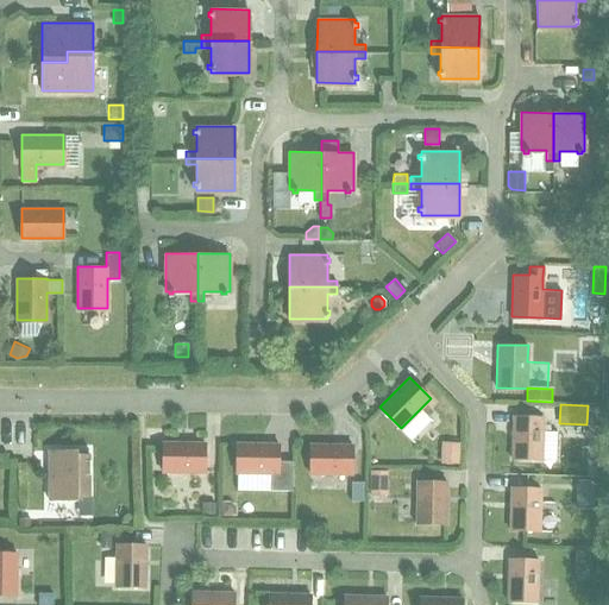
[(513,415),(512,458),(556,459),(557,430),(542,429),(542,416),(513,415)]
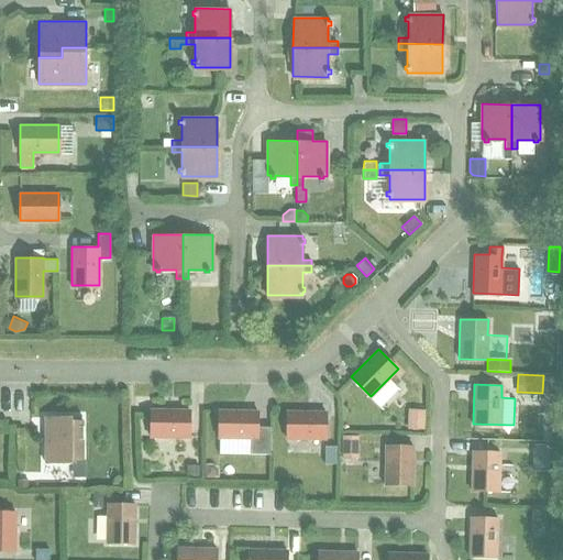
[(151,408),(150,436),(189,436),(189,408),(151,408)]
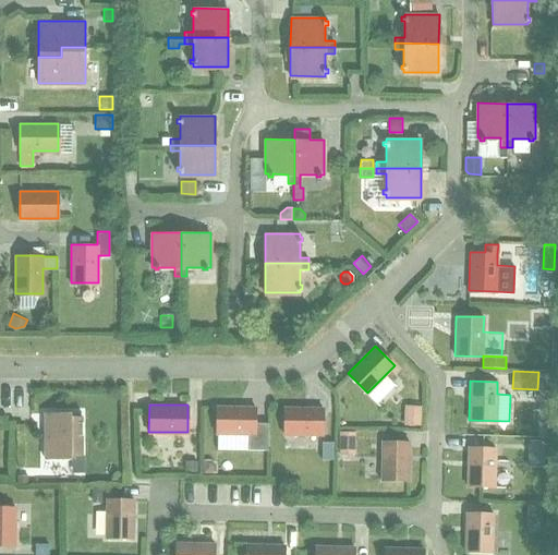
[(217,405),(216,433),(246,433),(245,448),(267,448),(268,422),(255,421),(255,406),(217,405)]
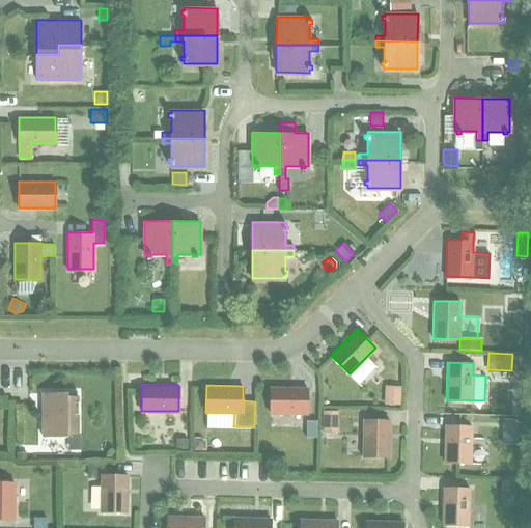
[(271,386),(270,413),(307,413),(307,387),(271,386)]
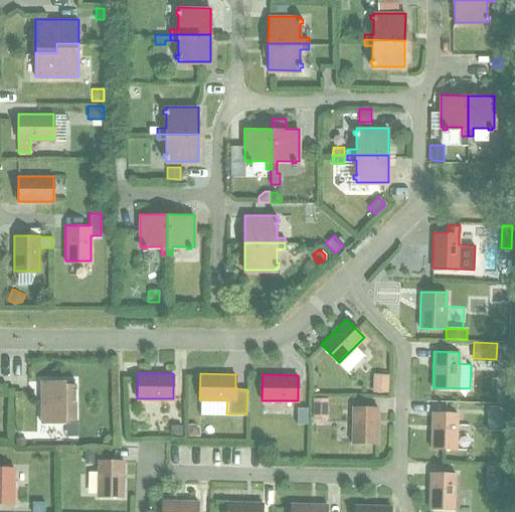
[(372,374),(371,393),(387,393),(388,376),(372,374)]
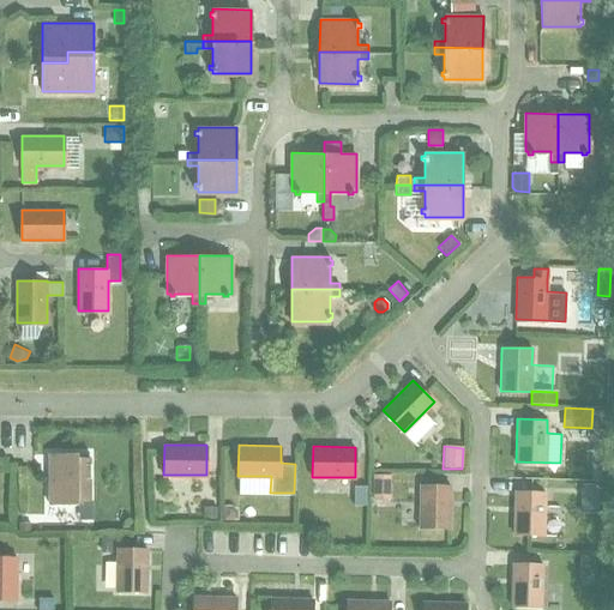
[(49,503),(76,503),(78,503),(78,499),(90,499),(90,452),(49,452),(49,503)]
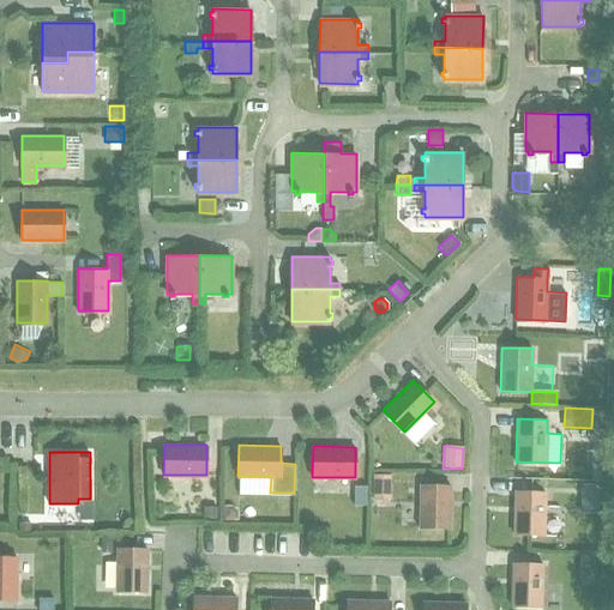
[(390,476),(372,476),(372,501),(390,501),(390,476)]
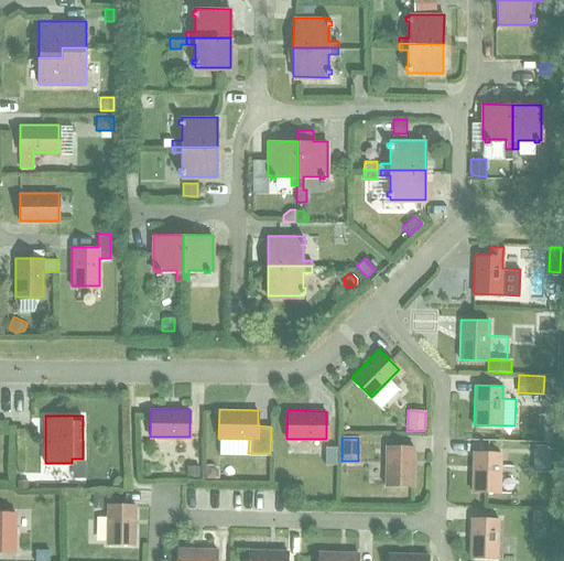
[(413,445),(386,445),(384,484),(413,485),(413,445)]
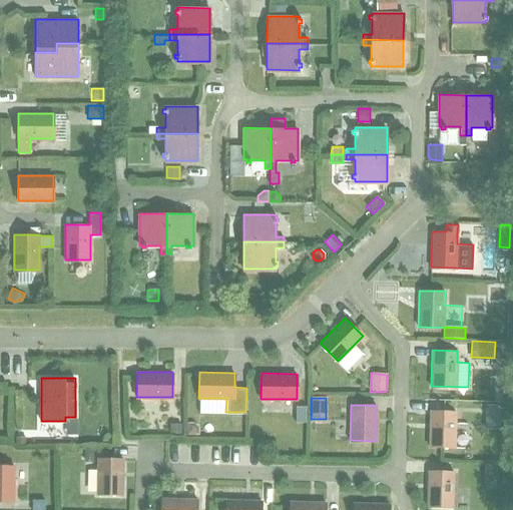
[(499,406),(486,406),(486,430),(499,430),(499,406)]
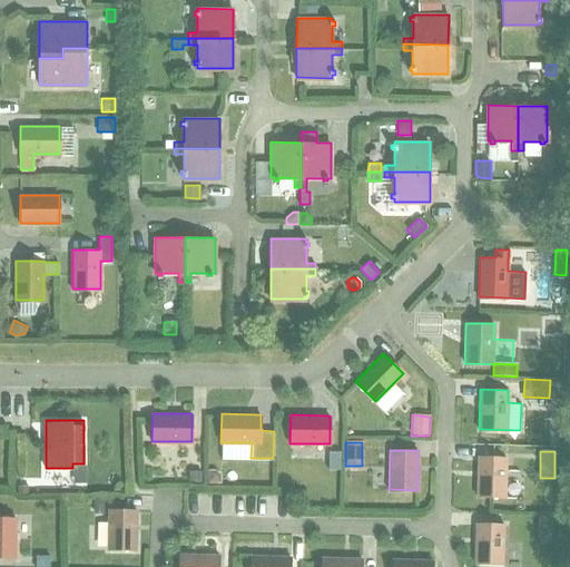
[(338,452),(327,452),(327,467),(338,467),(338,452)]
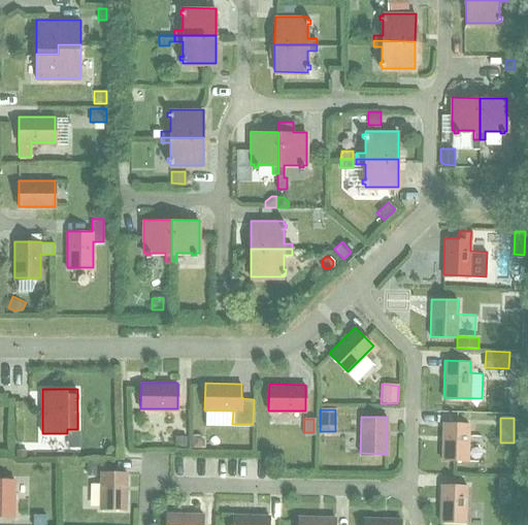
[(442,422),(441,458),(467,459),(468,423),(442,422)]
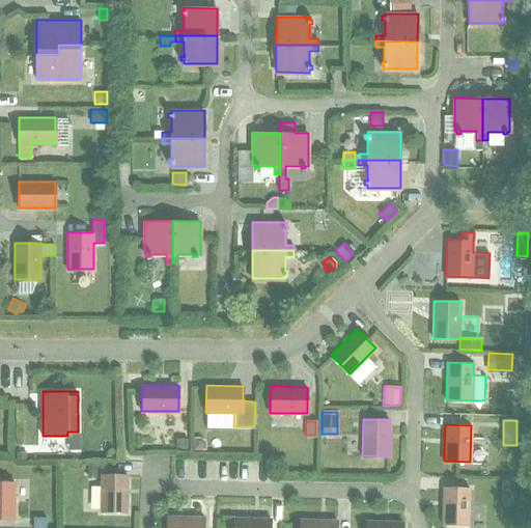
[(175,439),(175,449),(188,449),(188,440),(175,439)]
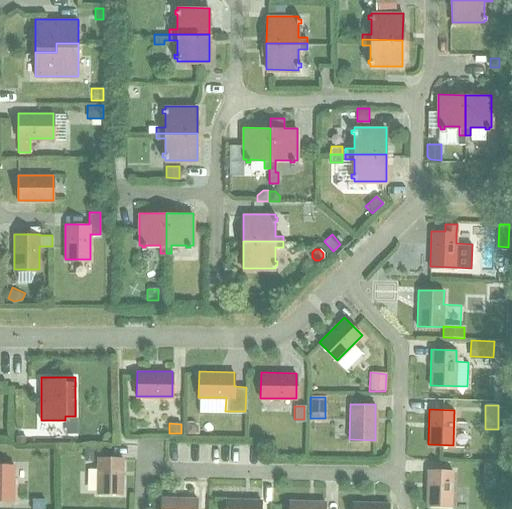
[(193,423),(186,423),(186,434),(198,434),(198,428),(193,423)]
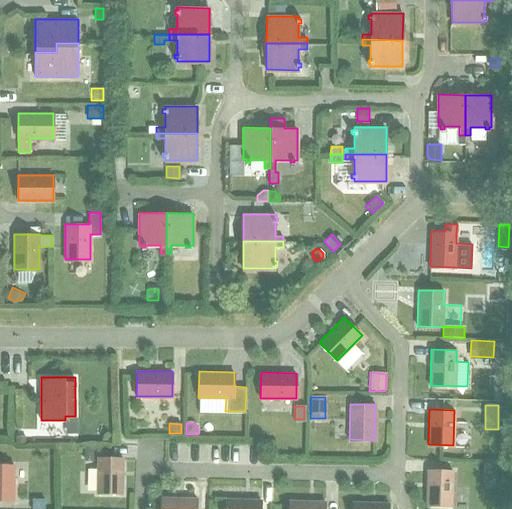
[(27,436),(16,436),(16,445),(27,445),(27,436)]
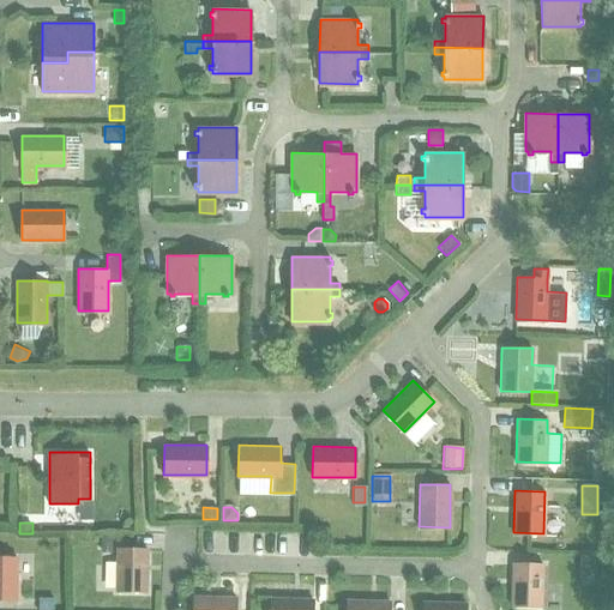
[(110,538),(101,538),(100,554),(110,554),(110,538)]
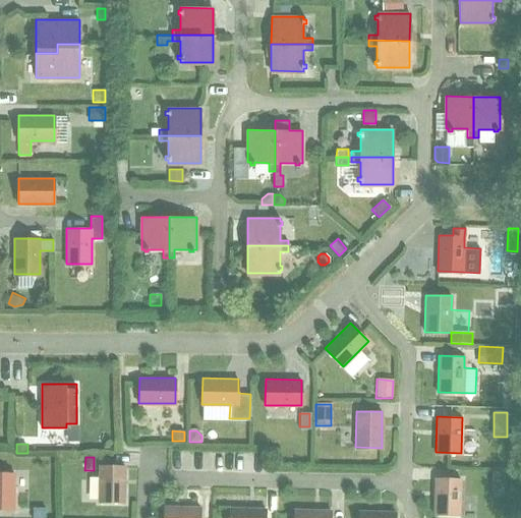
[(99,465),(99,501),(124,501),(125,465),(99,465)]
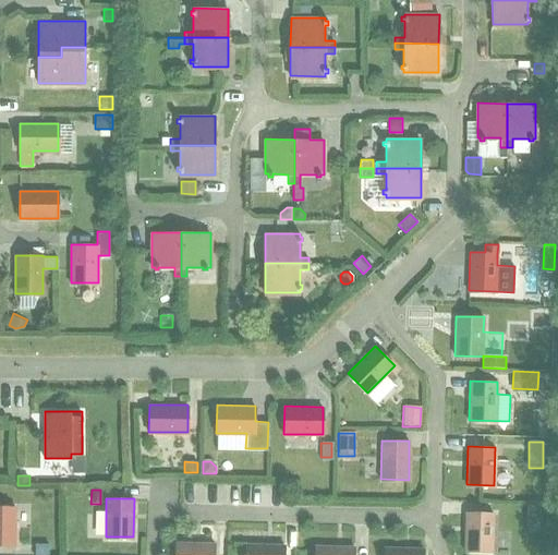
[(541,503),(526,503),(526,517),(541,517),(541,503)]
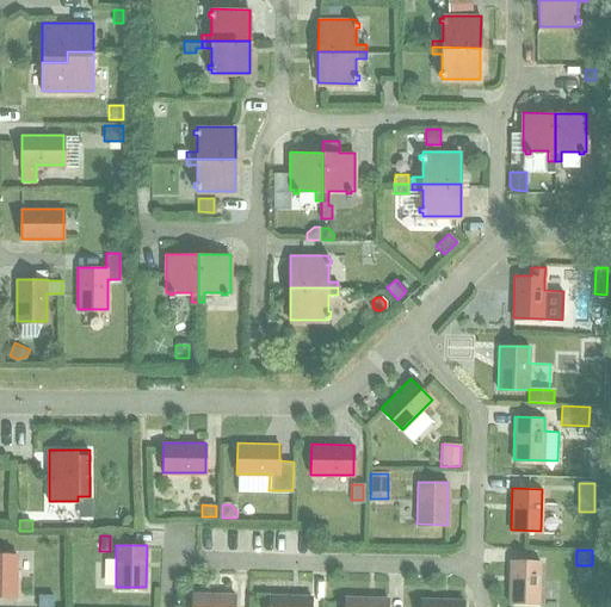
[(0,552),(0,595),(16,595),(17,553),(0,552)]
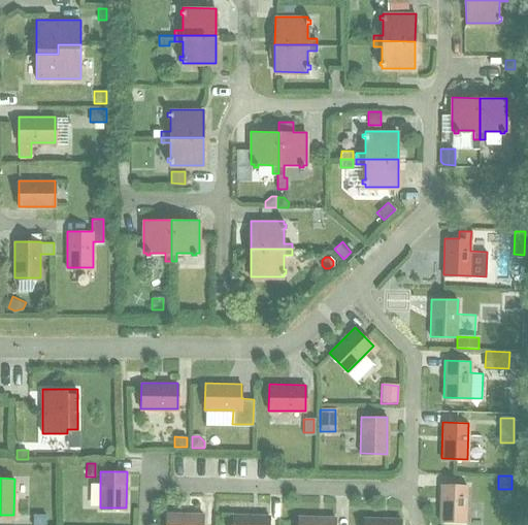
[(440,484),(439,520),(466,521),(467,485),(440,484)]
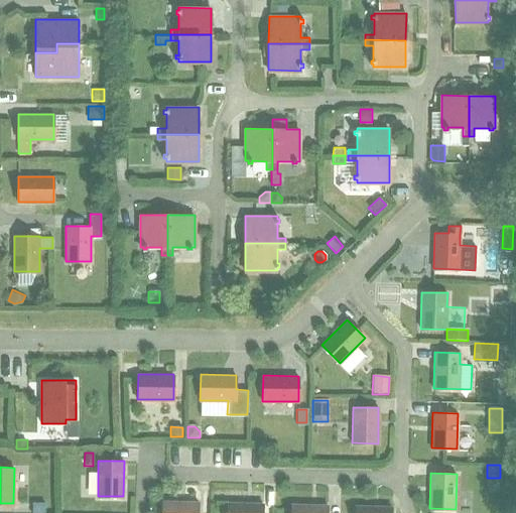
[(162,500),(162,512),(198,512),(199,501),(162,500)]
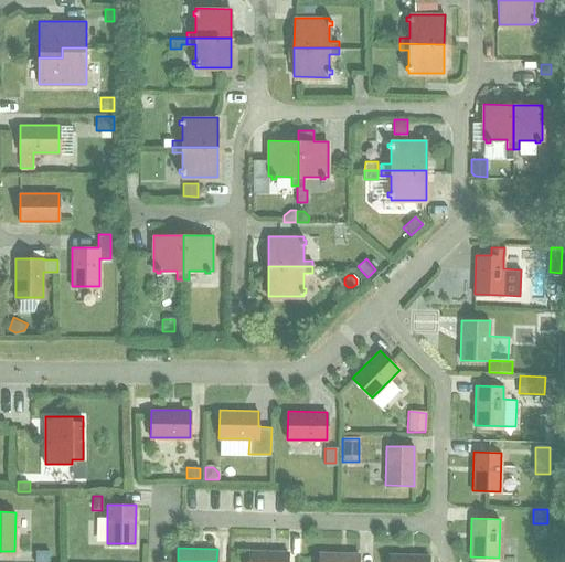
[(50,561),(50,550),(35,550),(34,561),(50,561)]
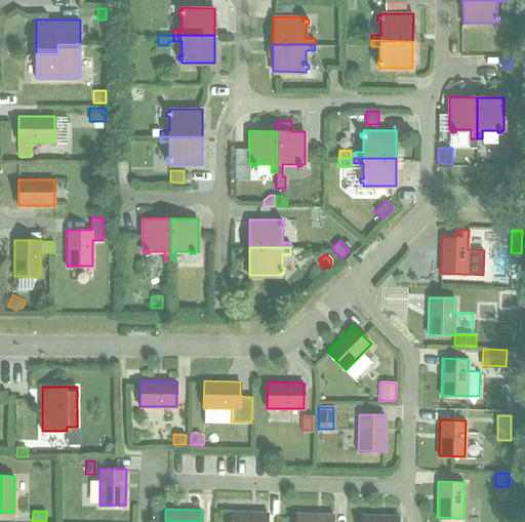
[(231,511),(231,521),(267,521),(268,512),(231,511)]
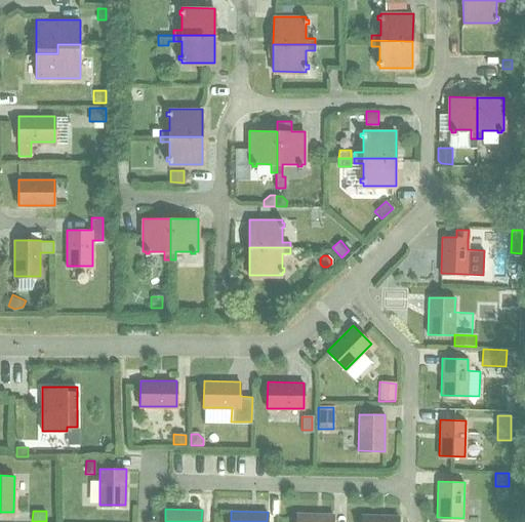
[(296,512),(296,521),(332,521),(333,513),(296,512)]
